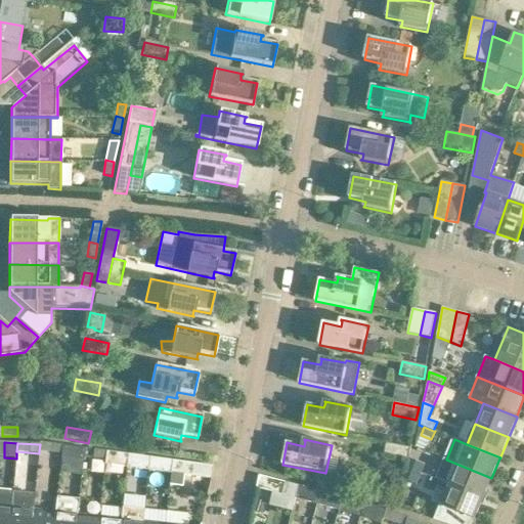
[(40,444),(39,451),(61,454),(61,446),(40,443),(40,444)]
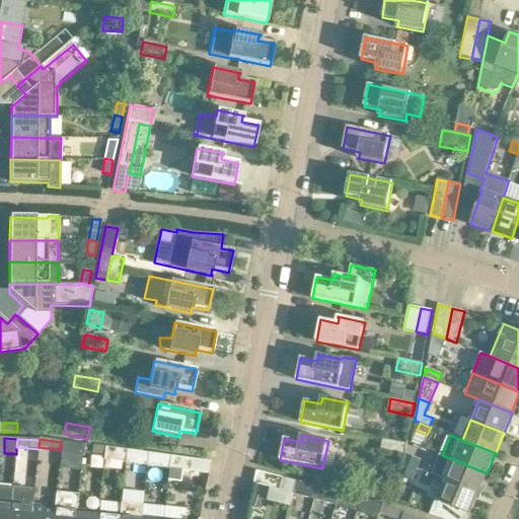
[(400,455),(404,455),(406,444),(382,439),(380,451),(400,455)]
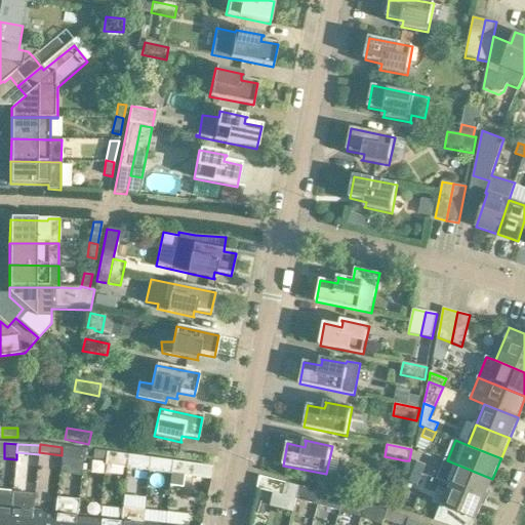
[(62,455),(61,458),(83,460),(84,449),(62,447),(62,455)]
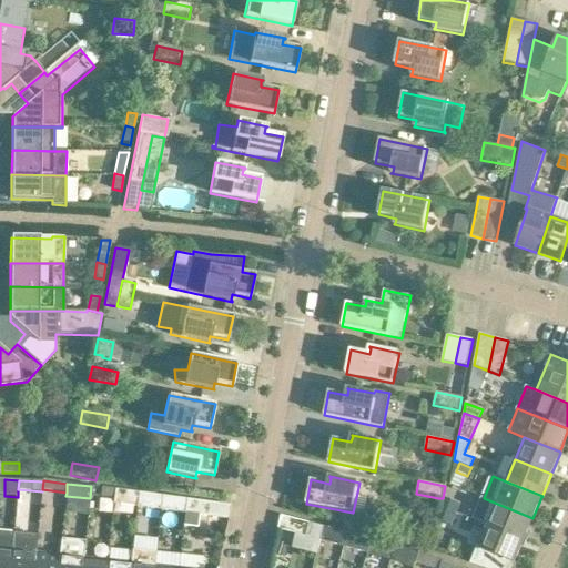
[(101,487),(100,497),(113,499),(114,489),(101,487)]
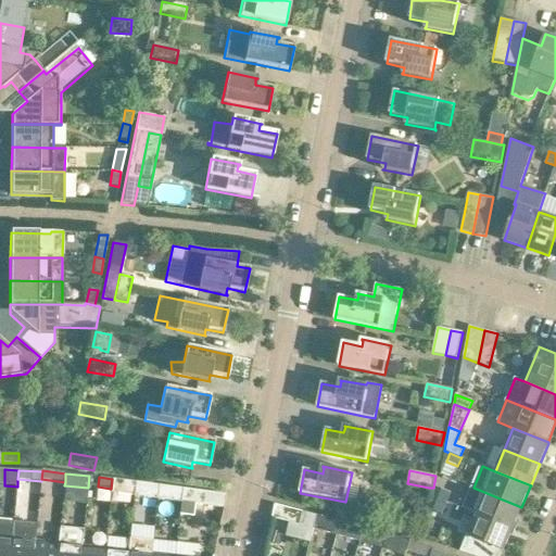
[(112,479),(111,489),(111,493),(134,496),(136,482),(112,479)]
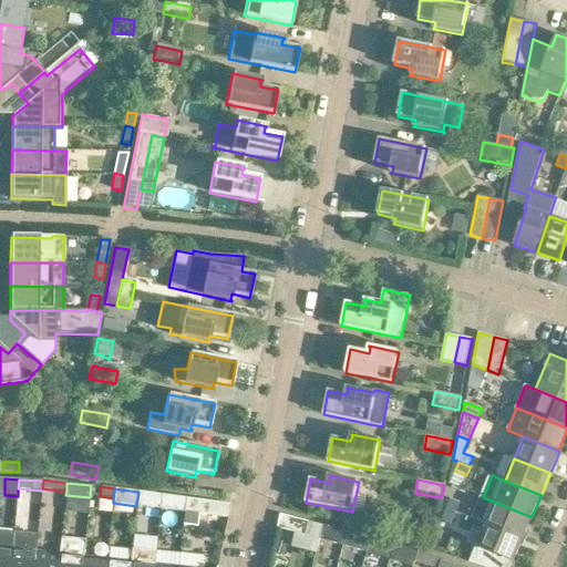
[(136,506),(161,508),(162,495),(138,492),(136,506)]
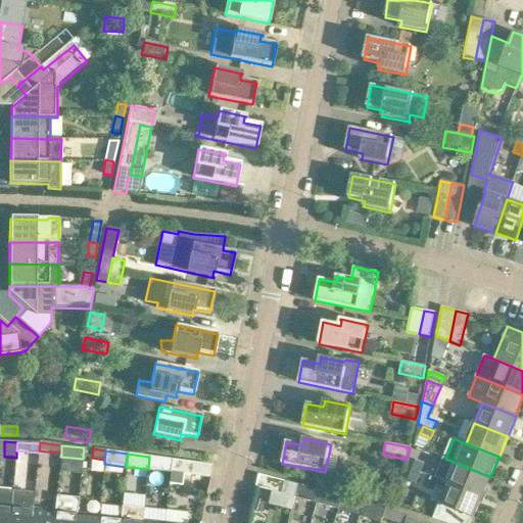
[(148,469),(170,472),(172,460),(149,457),(148,469)]
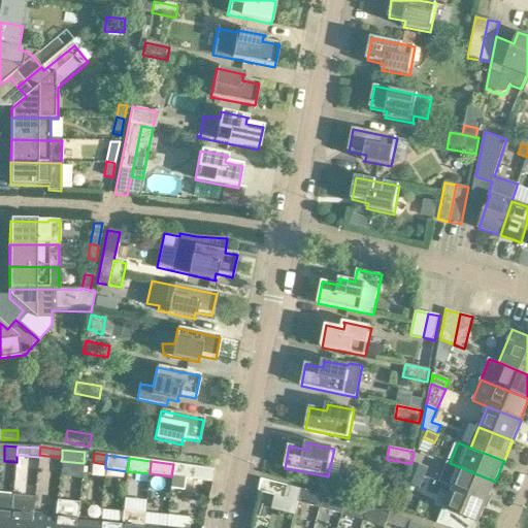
[(439,483),(454,489),(487,502),(488,501),(495,482),(450,463),(448,462),(439,483)]
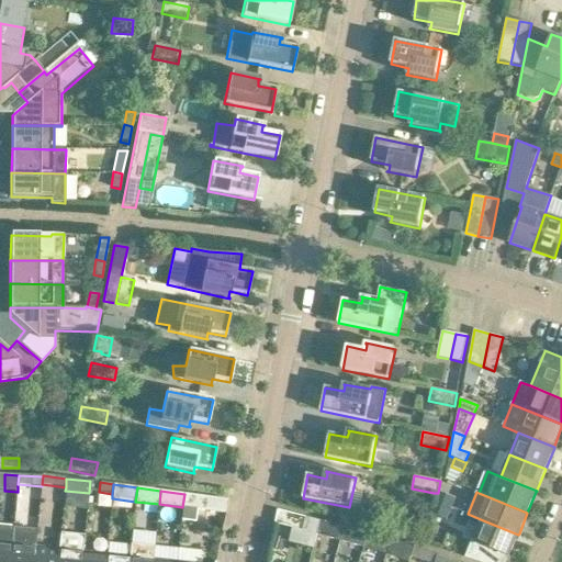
[(182,507),(181,519),(195,521),(197,509),(225,514),(228,499),(184,494),(182,507)]
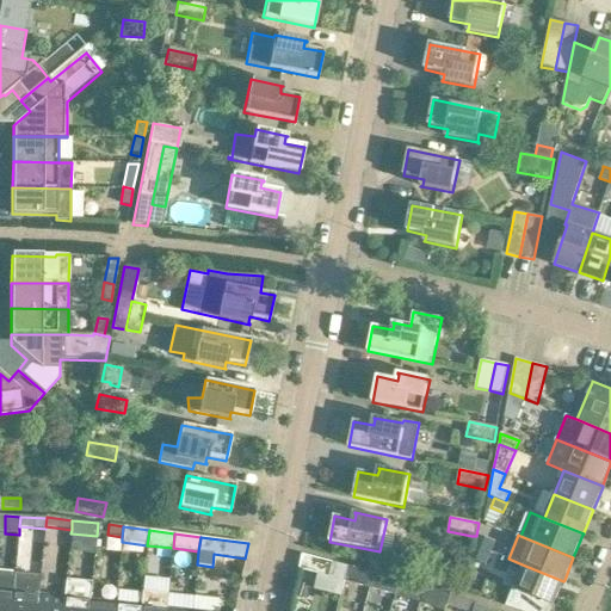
[(481,548),(492,553),(497,542),(485,537),(481,548)]
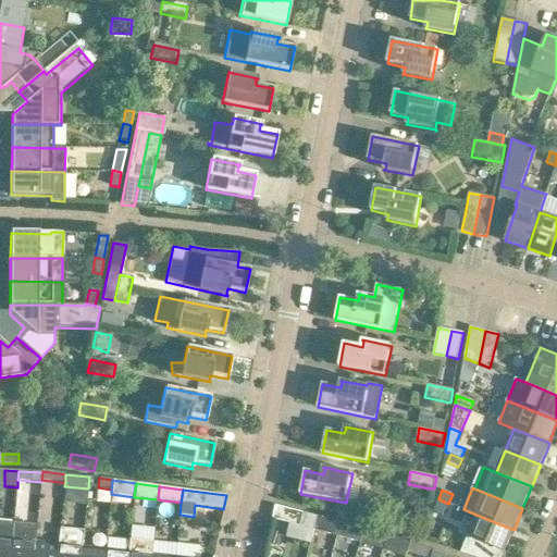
[(443,516),(448,504),(438,499),(433,511),(443,516)]
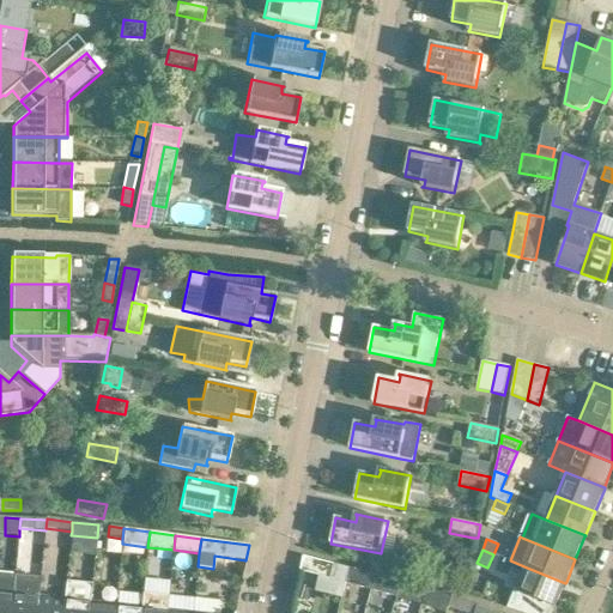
[(303,557),(301,571),(319,576),(329,580),(333,564),(303,557)]
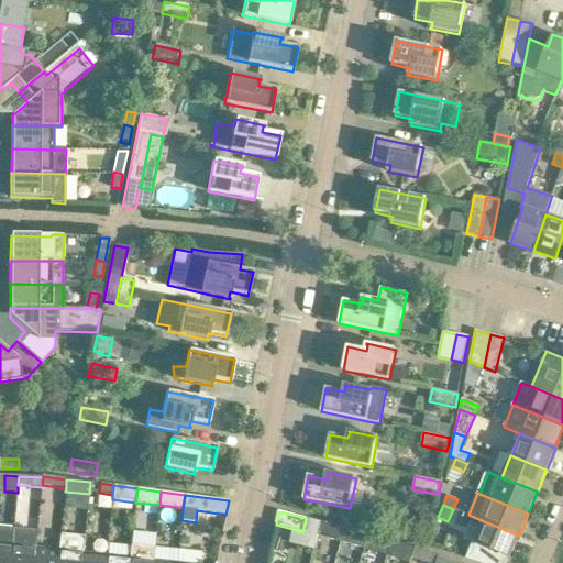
[(321,521),(317,536),(341,542),(344,528),(321,521)]
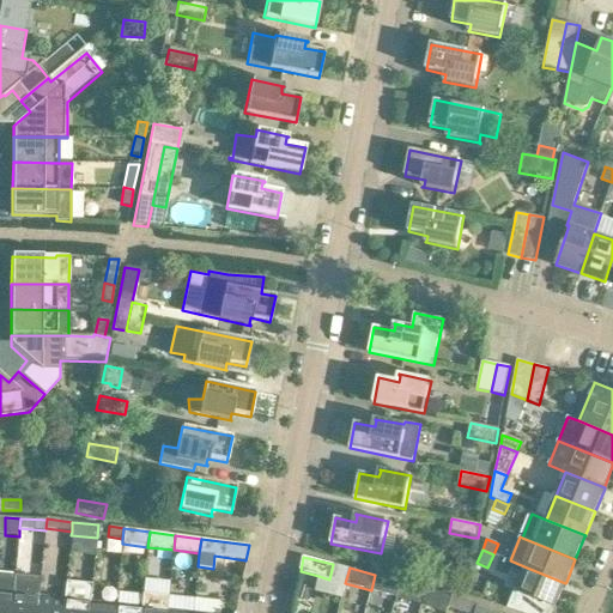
[(553,612),(556,608),(565,584),(565,583),(527,568),(510,610),(511,610),(522,612),(553,612)]
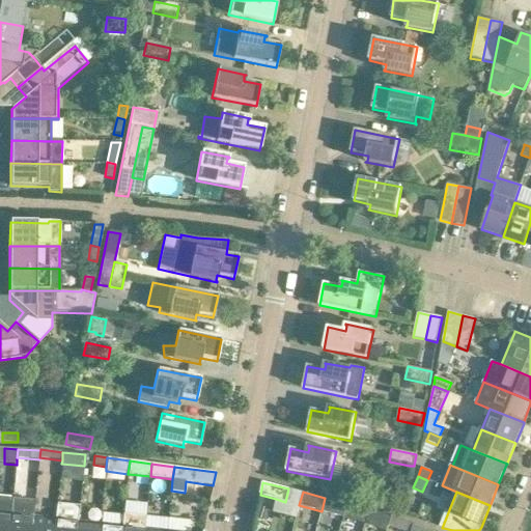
[(0,530),(8,530),(12,499),(0,497),(0,530)]
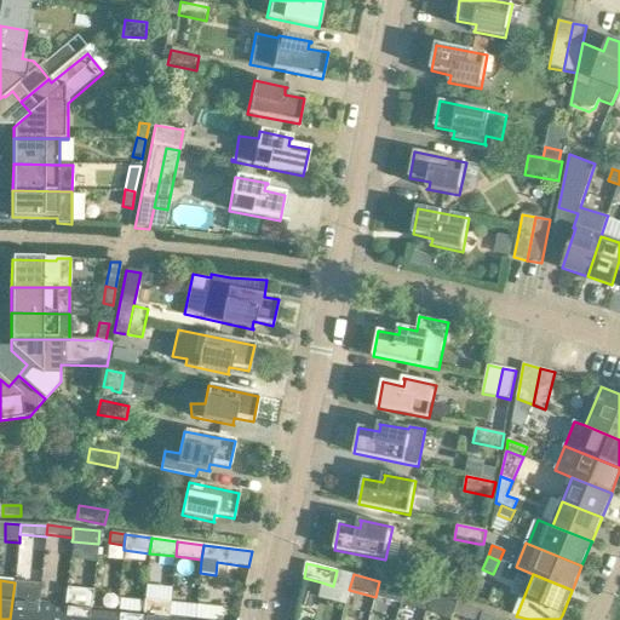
[(406,587),(379,581),(375,597),(401,604),(406,587)]
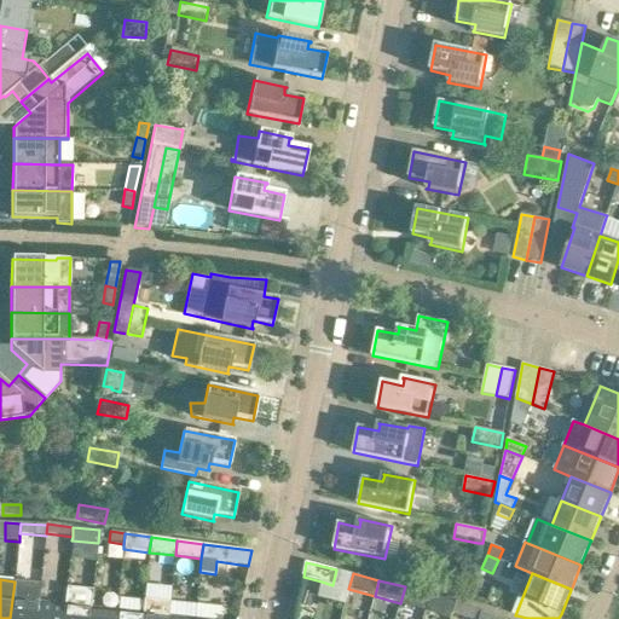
[(15,582),(10,618),(36,618),(39,602),(40,584),(15,582)]
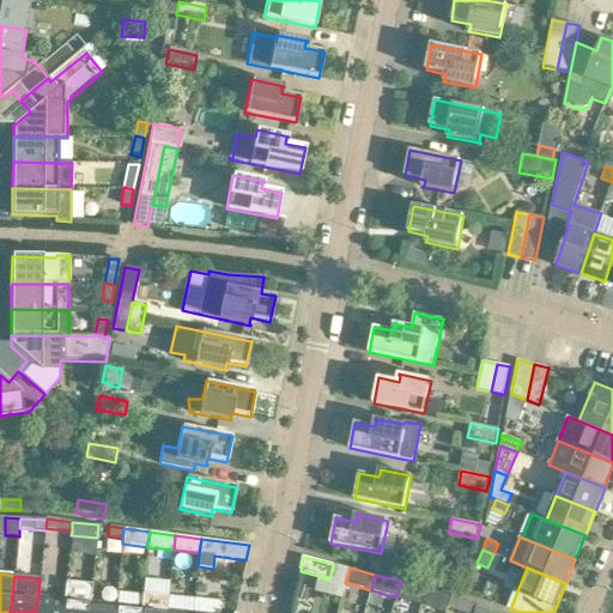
[(401,581),(396,598),(422,605),(426,587),(401,581)]
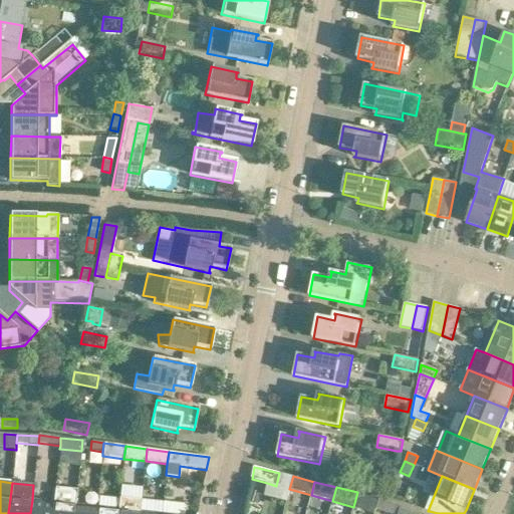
[(55,488),(53,503),(52,513),(73,513),(75,505),(76,490),(55,488)]
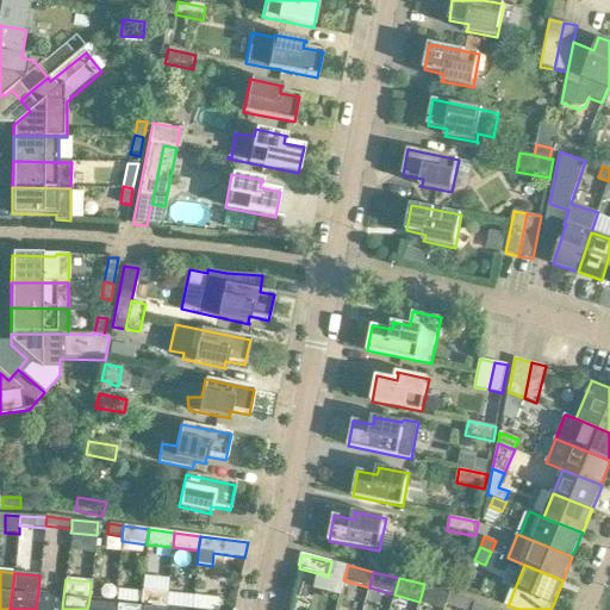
[(424,584),(419,602),(444,608),(444,605),(448,595),(449,591),(424,584)]
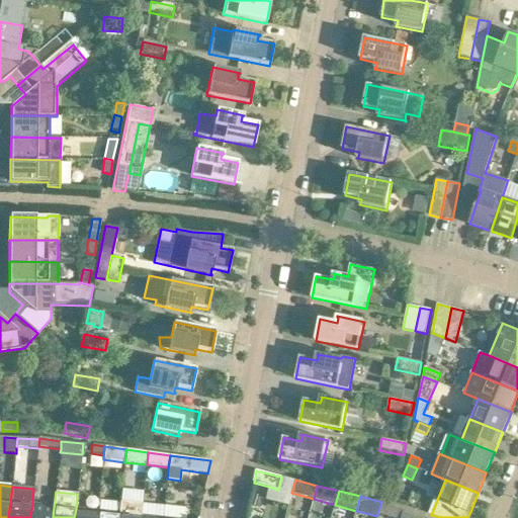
[(97,511),(96,517),(118,517),(120,503),(98,501),(97,511)]
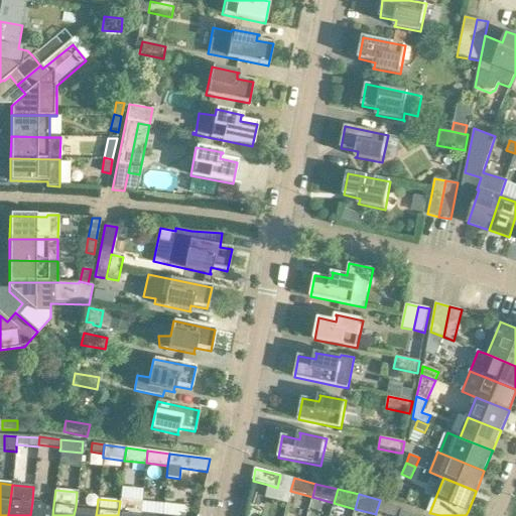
[(118,515),(139,515),(140,514),(141,503),(120,500),(120,501),(118,515)]
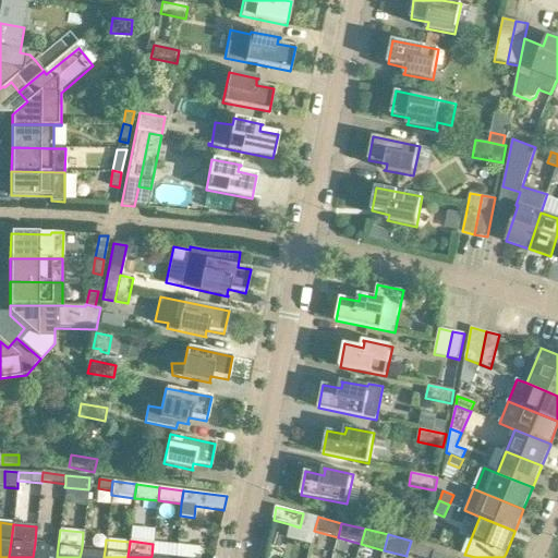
[(33,557),(57,557),(58,546),(35,543),(33,557)]
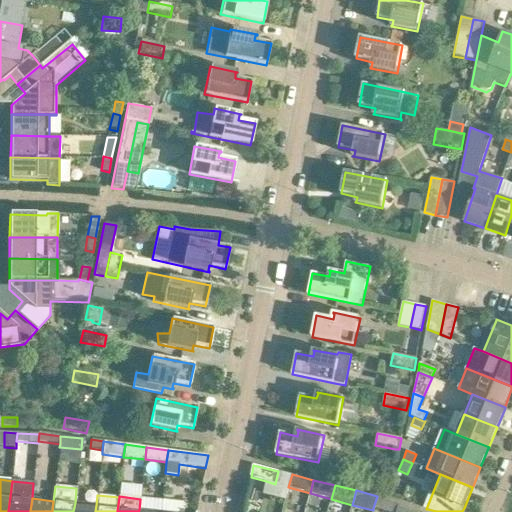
[(376,499),(373,508),(386,511),(396,511),(398,507),(376,499)]
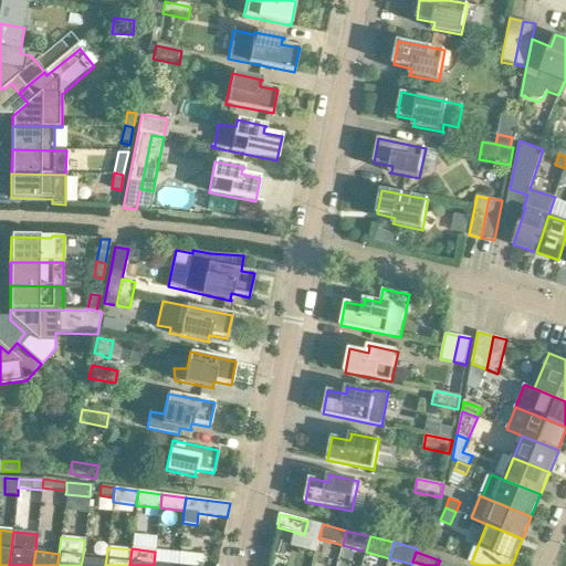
[(81,565),(105,565),(106,558),(83,556),(81,565)]
